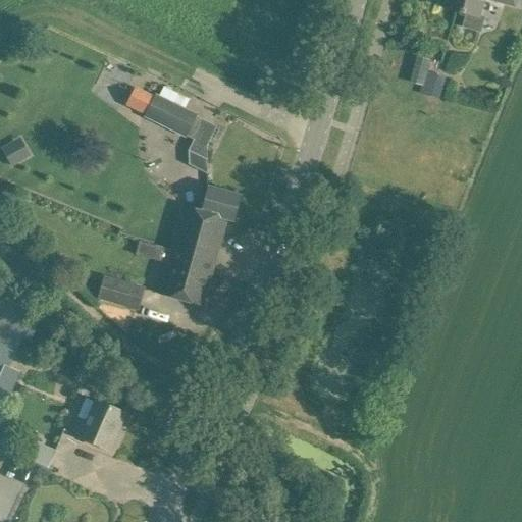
[(515,0),(447,0),(445,9),(480,19),(485,0),(490,0),(514,7),(515,0)]
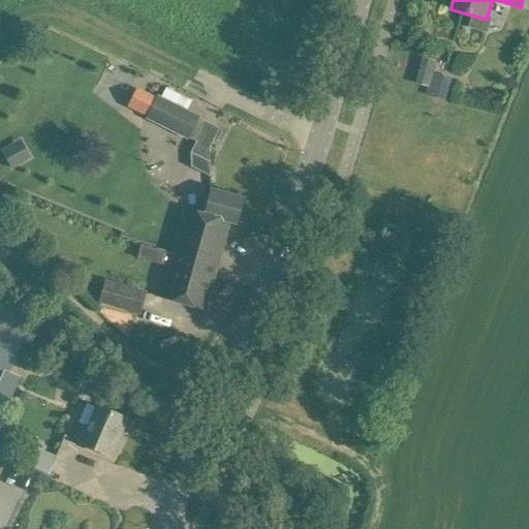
[(422,58),(414,84),(428,88),(426,94),(444,100),(452,79),(432,72),(435,61),(422,58)]
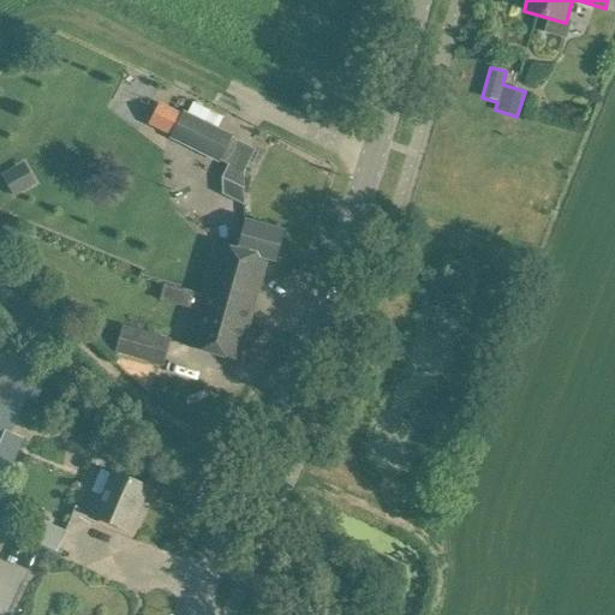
[(183,112),(171,137),(218,161),(231,135),(183,112)]
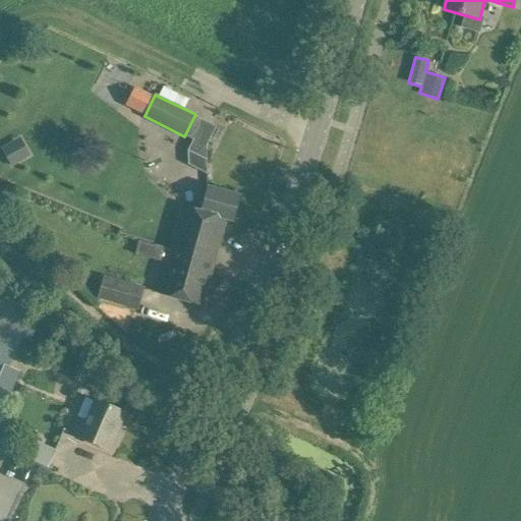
[(20,137),(1,149),(11,167),(31,156),(20,137)]
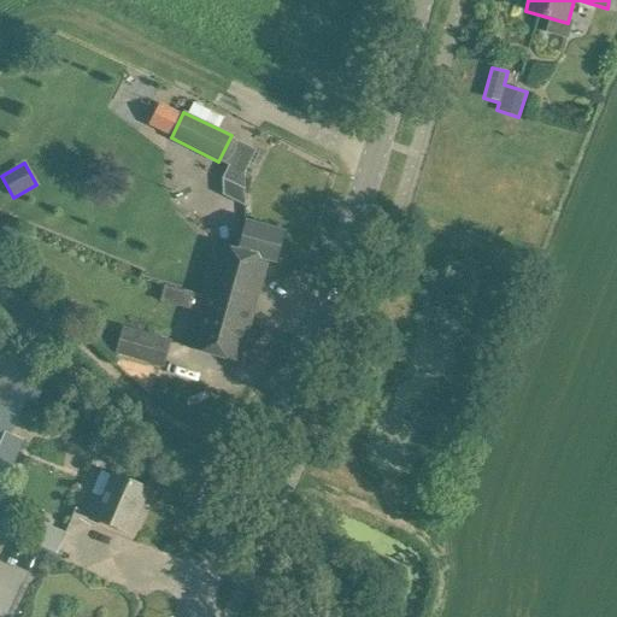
[(285,231),(262,225),(245,221),(238,250),(218,245),(217,245),(203,295),(253,310),(266,260),(276,263),(285,231)]
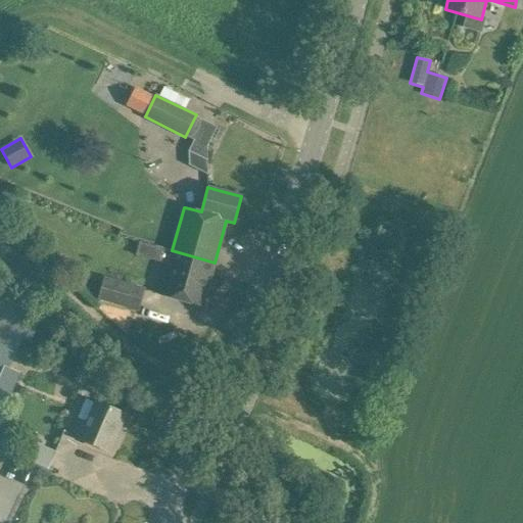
[(202,306),(215,263),(172,250),(159,294),(182,300),(202,306)]
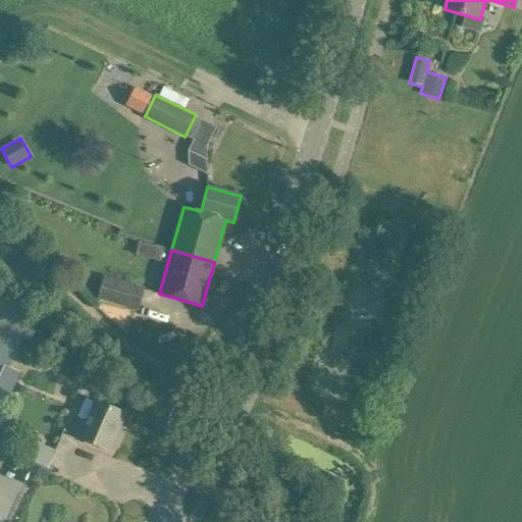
[(139,309),(144,289),(105,277),(99,298),(139,309)]
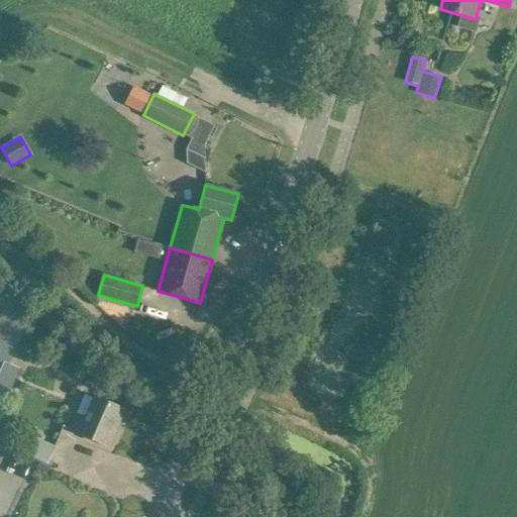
[(0,321),(0,358),(10,364),(23,332),(0,321)]
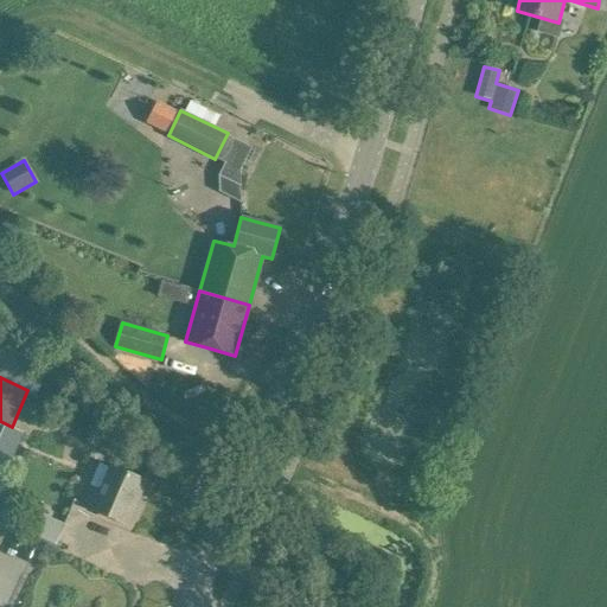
[(146,481),(125,472),(112,467),(101,492),(91,489),(84,505),(101,512),(123,522),(133,498),(138,500),(146,481)]
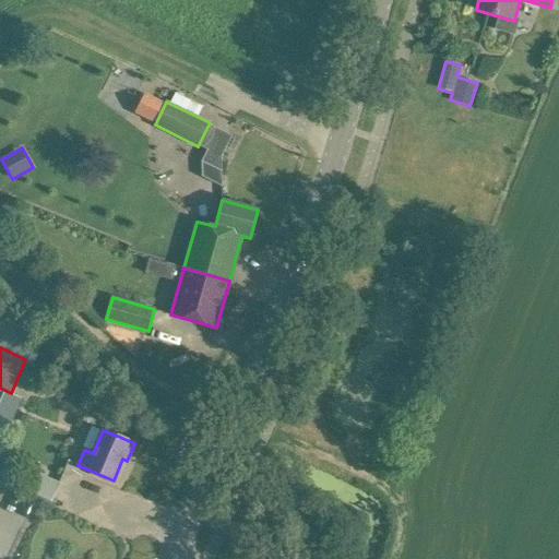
[(51,502),(59,483),(34,472),(26,492),(51,502)]
